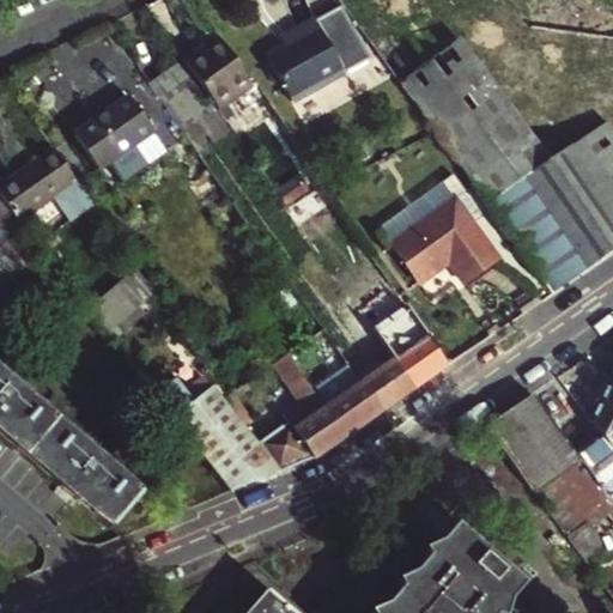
[(341,11),(321,23),(304,32),(308,40),(290,49),(273,59),(298,104),(371,64),(341,11)]
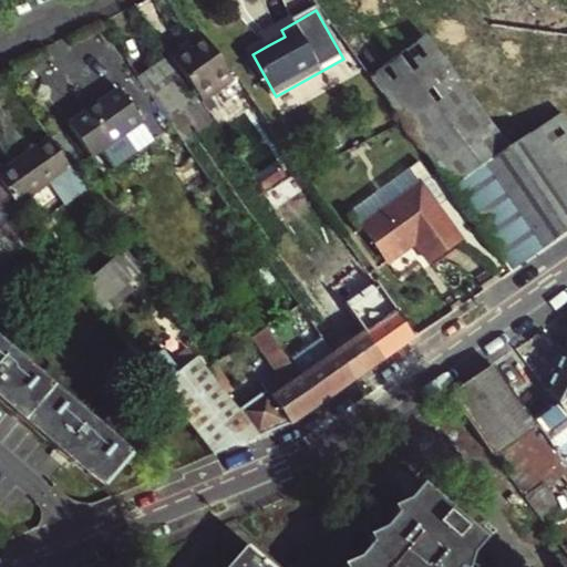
[(285,37),(281,30),(265,39),(268,45),(285,37)]
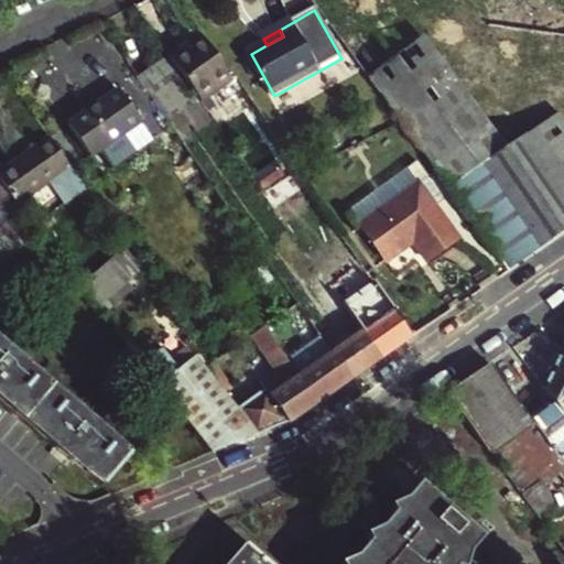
[(370,77),(403,125),(426,156),(449,187),(489,160),(508,148),(427,35),(370,77)]
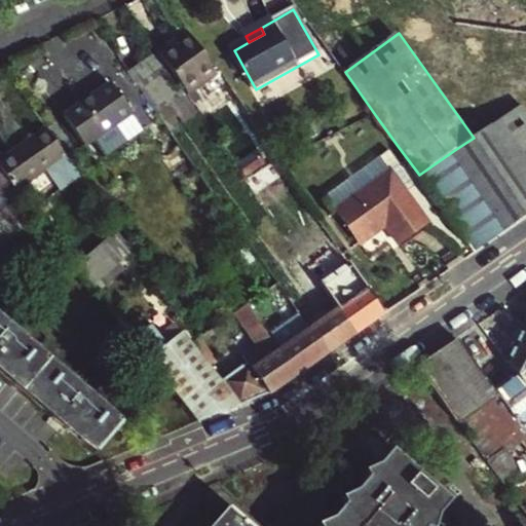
[(129,71),(158,112),(186,92),(158,51),(129,71)]
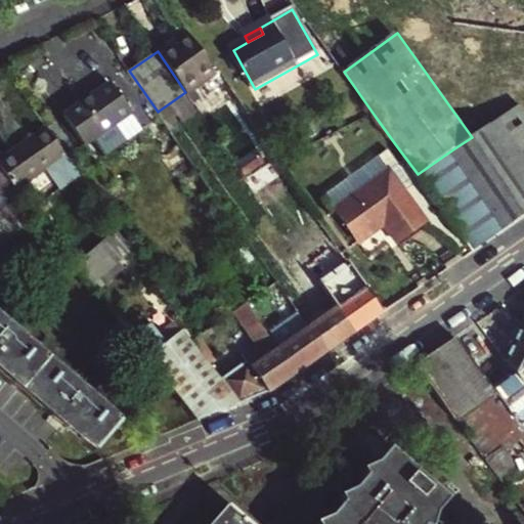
[(113,83),(66,115),(87,144),(133,113),(113,83)]
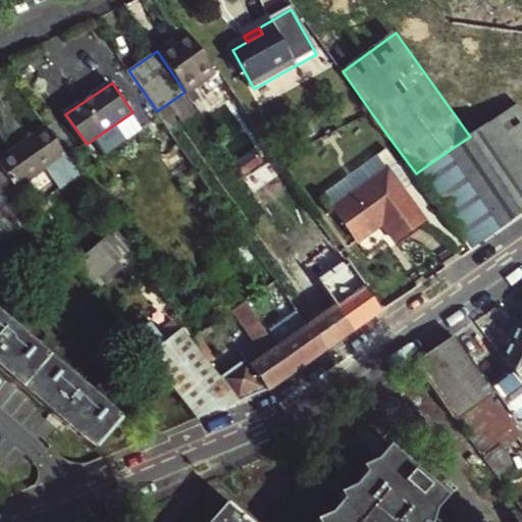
[(453,148),(416,173),(416,174),(471,250),(521,214),(521,177),(502,148),(521,133),(521,126),(510,110),(470,137),(453,148)]
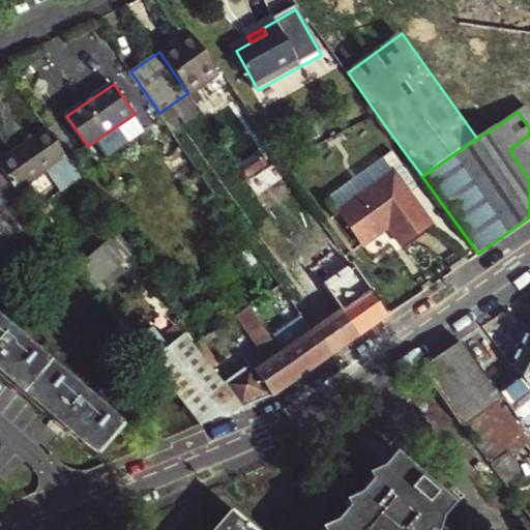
[(0,158),(0,168),(13,187),(48,169),(61,187),(80,176),(46,127),(0,158)]
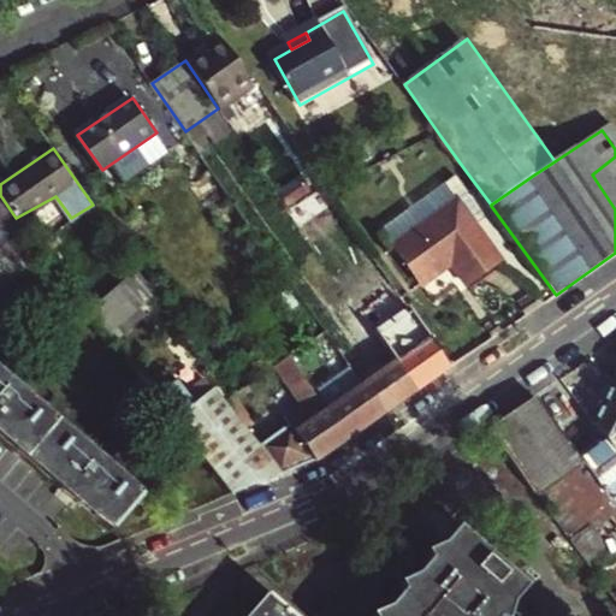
[(615,157),(592,175),(615,209),(615,157)]
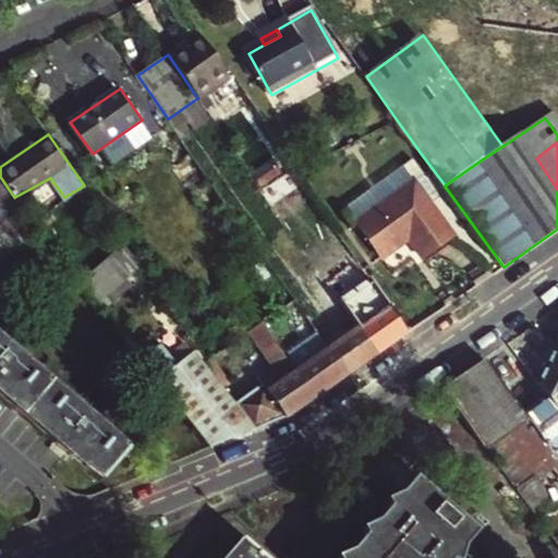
[(409,172),(351,214),(377,250),(403,230),(416,250),(448,227),(409,172)]
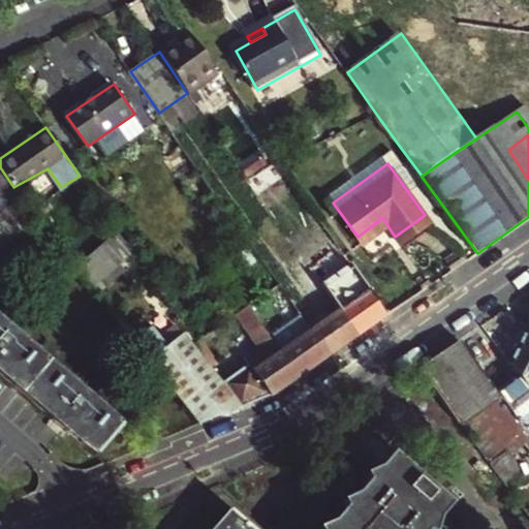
[(0,238),(33,214),(13,187),(0,196),(0,238)]
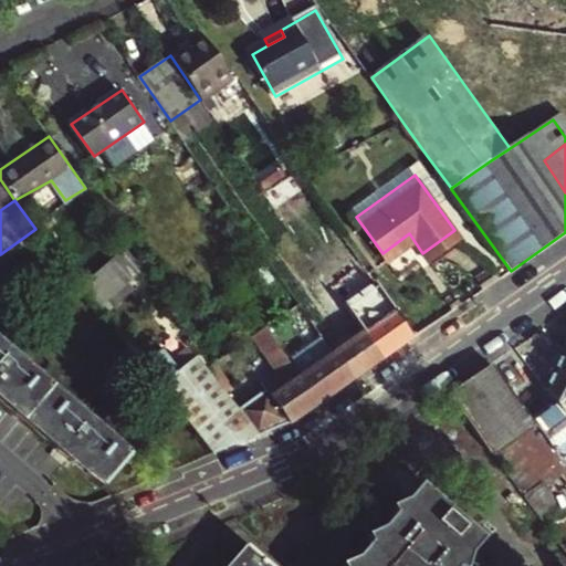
[(88,272),(109,306),(144,286),(123,251),(88,272)]
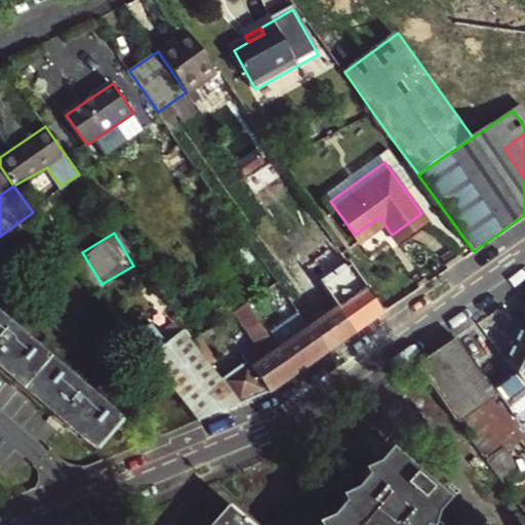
[(291,263),(315,297),(325,290),(300,255),(291,263)]
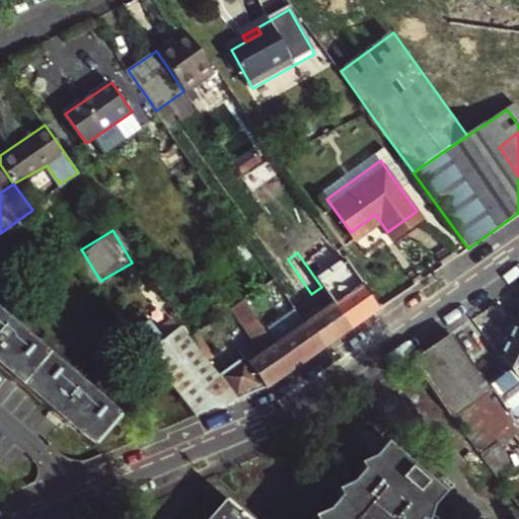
[(351,269),(341,253),(328,262),(339,277),(351,269)]
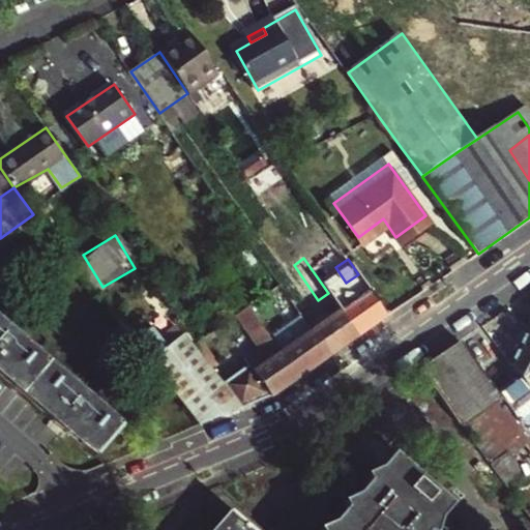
[(234,316),(248,306),(222,268),(207,277),(234,316)]
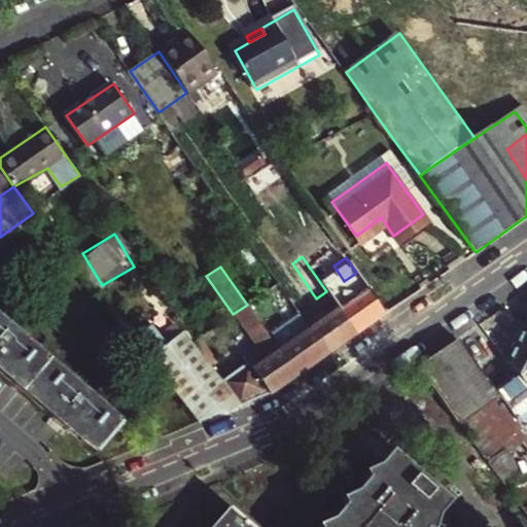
[(336,306),(356,335),(386,314),(362,281),(339,297),(341,302),(336,306)]
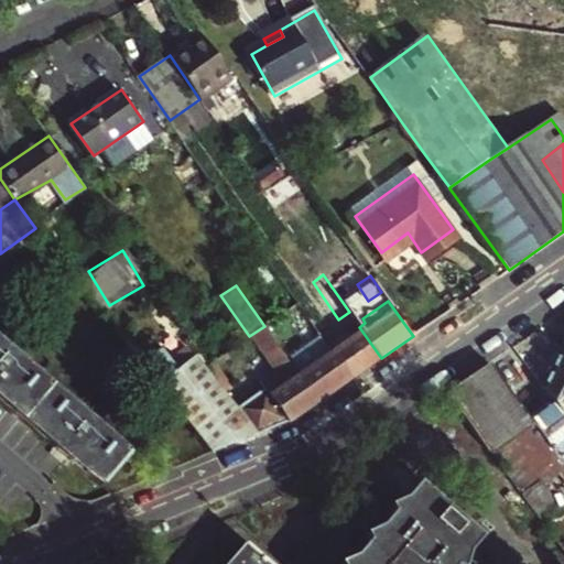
[(355,331),(359,327),(350,315),(320,335),(322,337),(325,343),(351,325),(355,331)]
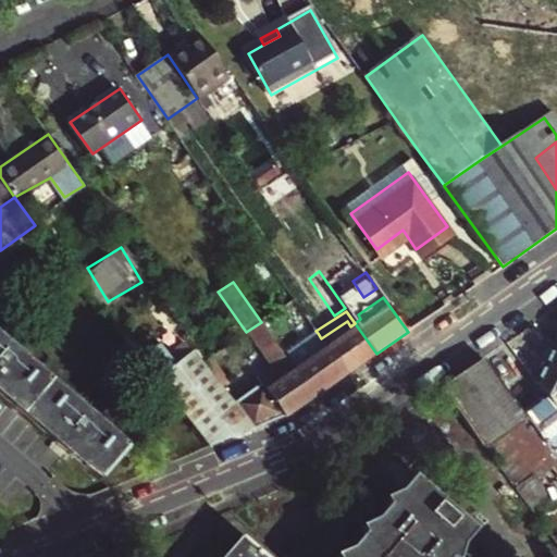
[(346,374),(376,354),(355,323),(350,326),(347,321),(321,338),(346,374)]
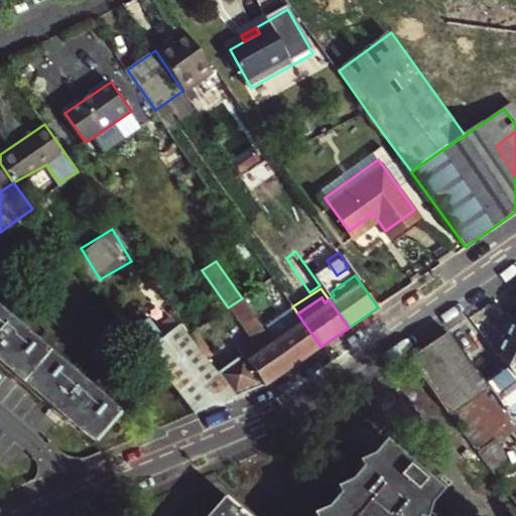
[(218,373),(236,398),(265,386),(293,366),(274,338),(268,342),(265,337),(263,330),(242,298),(228,307),(227,309),(249,342),(234,352),(238,359),(218,373)]
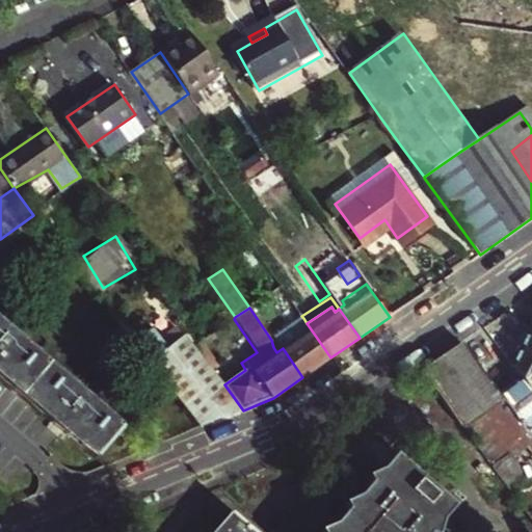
[(278,343),(283,348),(302,377),(330,357),(307,323),(303,318),(271,340),(278,343)]
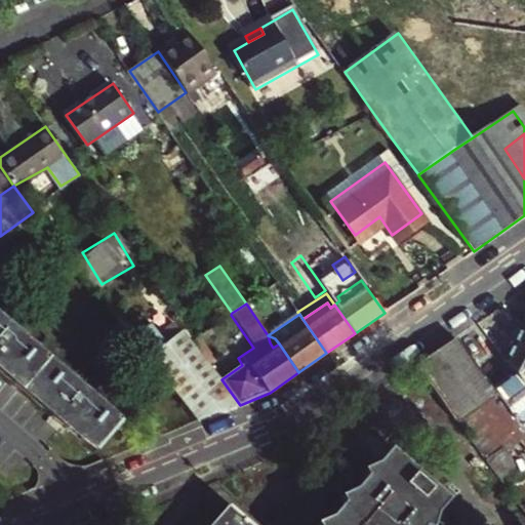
[(0,319),(0,369),(96,453),(121,425),(50,363),(0,319)]
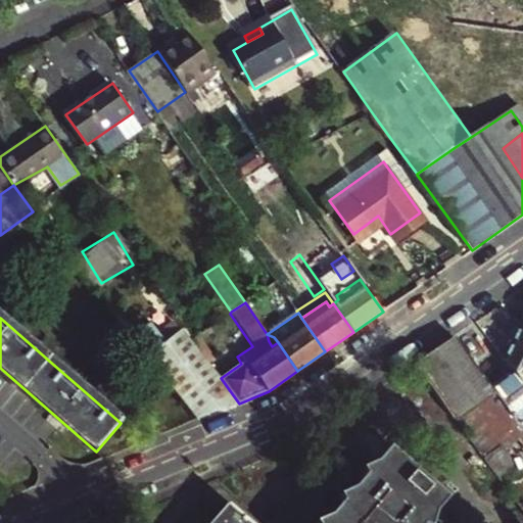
[(522,320),(504,359),(516,375),(522,384),(522,320)]
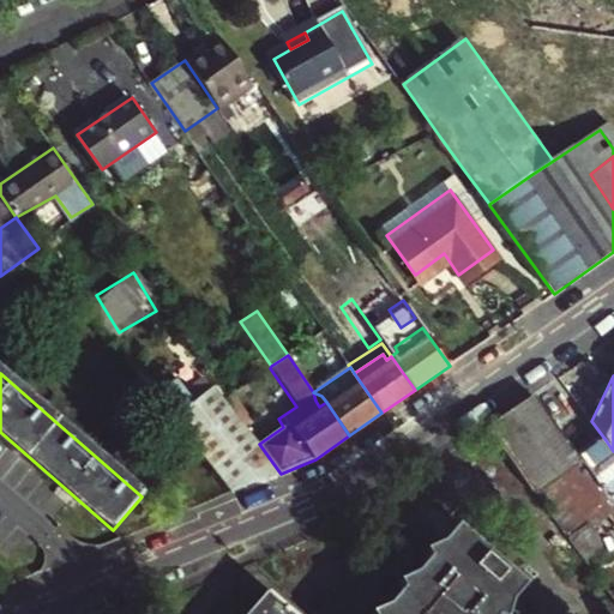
[(281,474),(218,392),(181,420),(238,491),(281,474)]
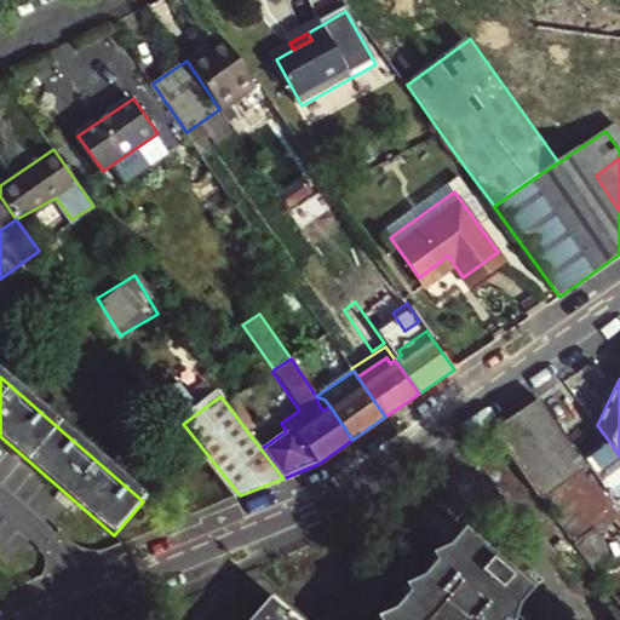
[(329,406),(325,400),(316,396),(319,405),(322,411),(329,406)]
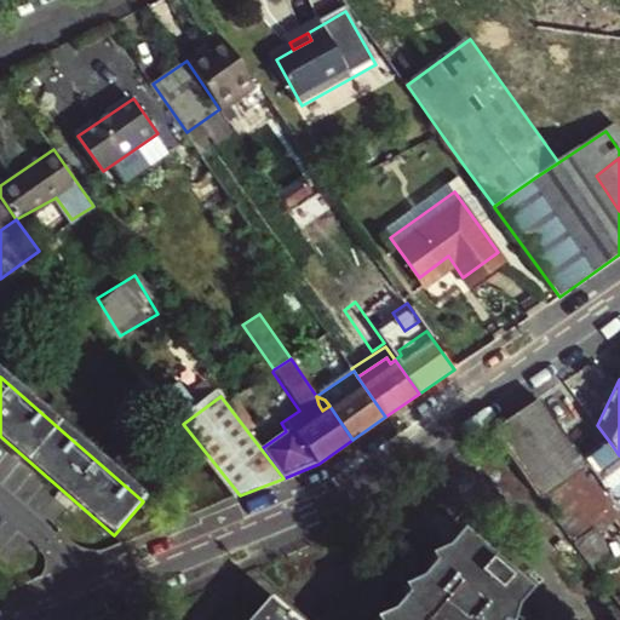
[(585,464),(539,400),(492,432),(573,544),(592,529),(619,510),(619,512),(619,455),(612,445),(585,464)]
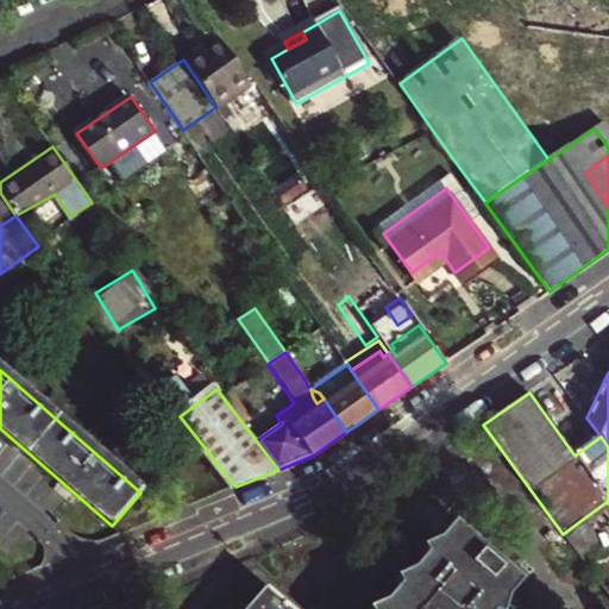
[(576,551),(594,538),(582,520),(563,534),(576,551)]
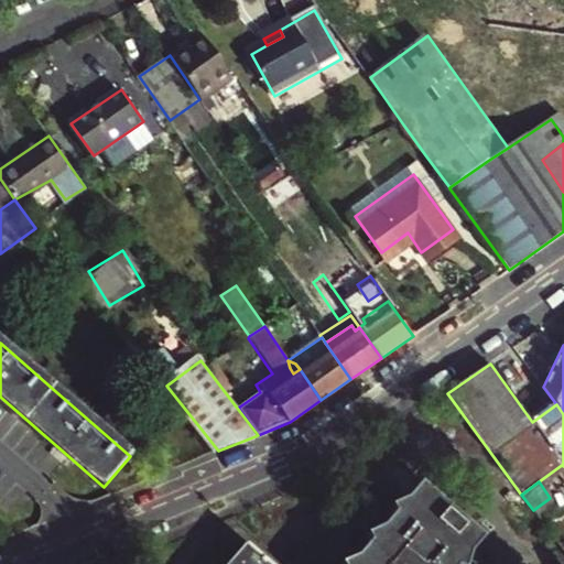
[(343,563),(467,563),(472,552),(484,538),(420,483),(409,497),(392,506),(394,512),(383,527),(368,533),(370,540),(357,556),(343,563)]
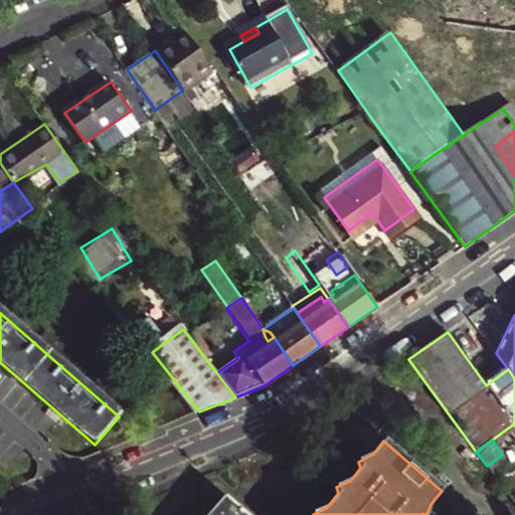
[(245,514),(229,501),(217,514),(245,514)]
